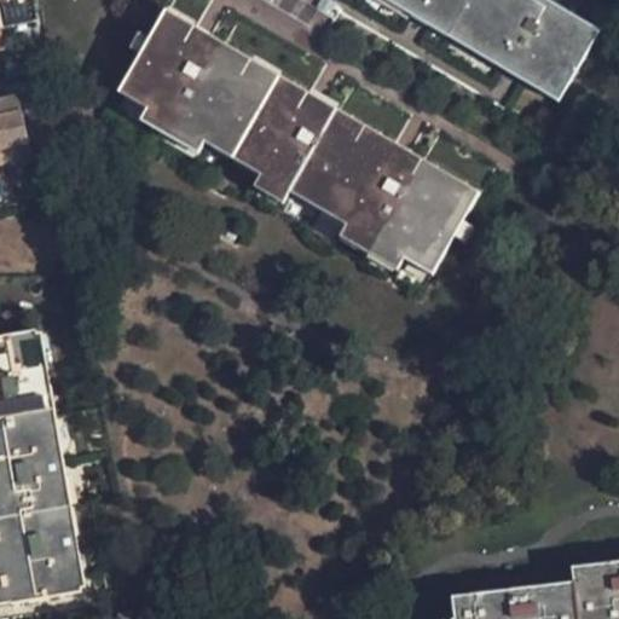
[(308,27),(262,0),(212,0),(313,59),(320,47),(335,21),(318,10),(308,27)]
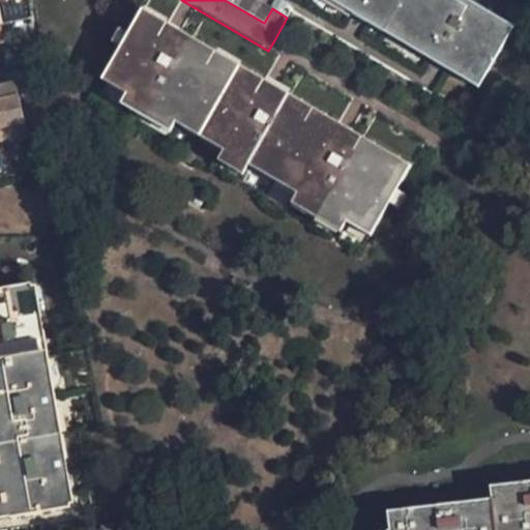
[(482,78),(345,0),(333,0),(480,82),(482,78)]
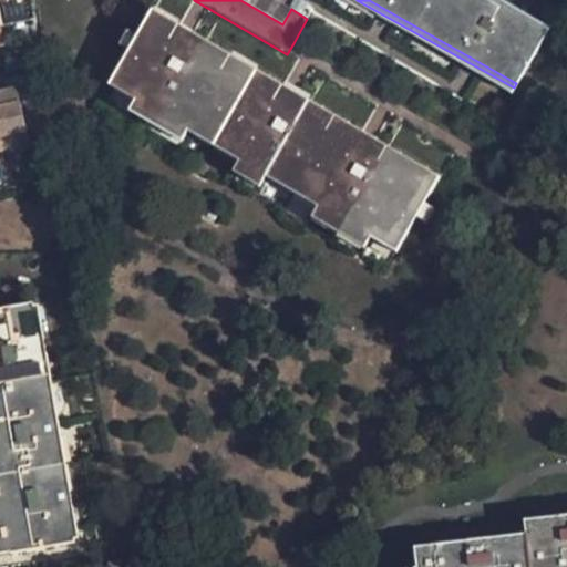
[(550,23),(507,0),(369,0),(516,83),(550,23)]
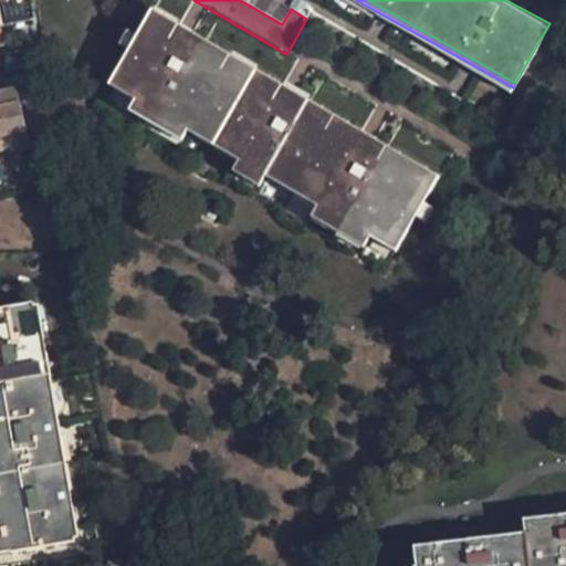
[(439,178),(153,11),(109,85),(397,253),(439,178)]
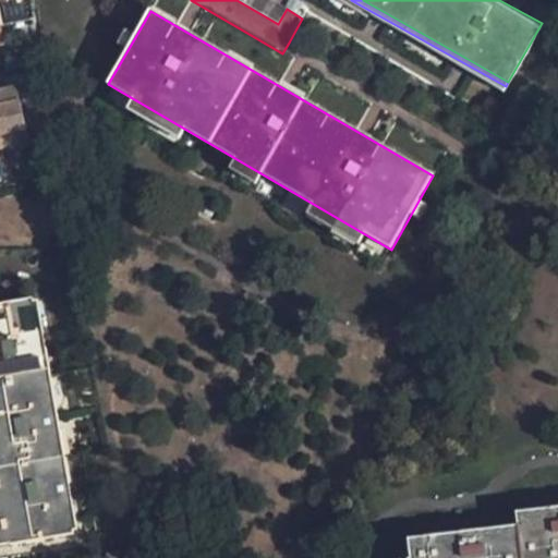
[(0,88),(0,144),(24,140),(29,136),(25,116),(19,85),(0,88)]
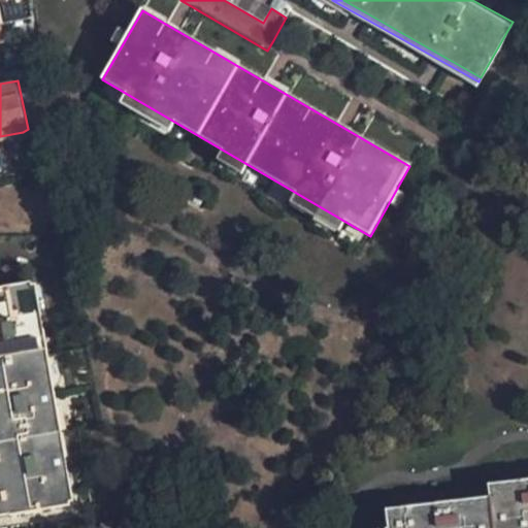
[(39,105),(24,109),(28,129),(43,125),(39,105)]
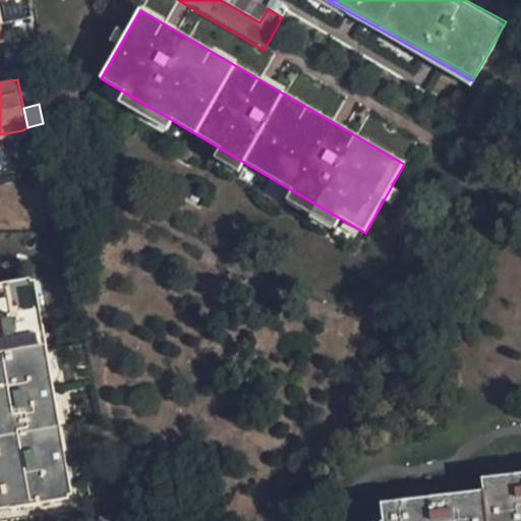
[(0,426),(14,508),(70,496),(34,279),(0,284),(0,426)]
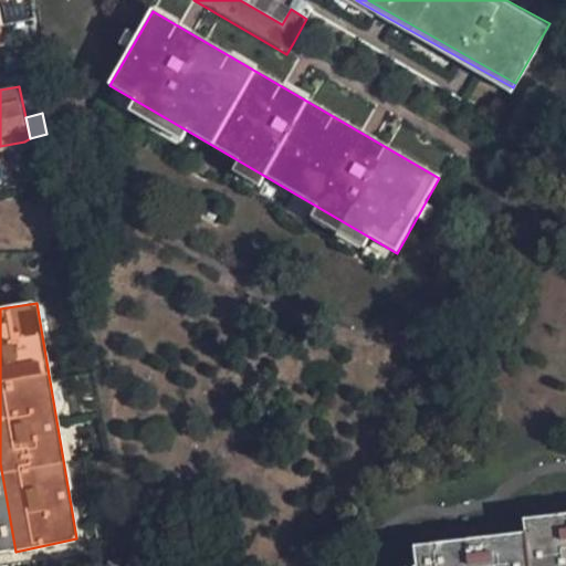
[(408,548),(409,565),(565,565),(565,512),(522,519),(523,532),(467,540),(408,548)]
